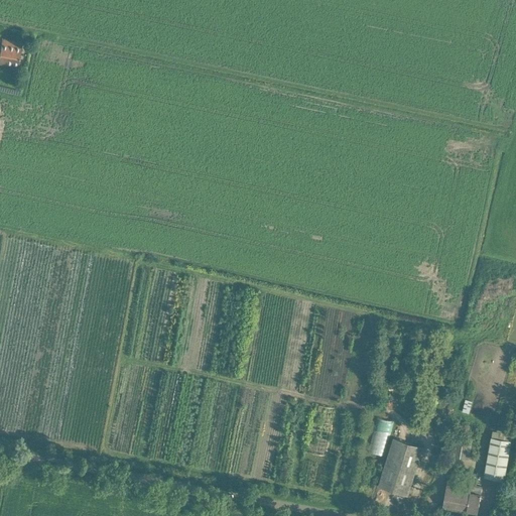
[(0,62),(18,67),(20,53),(22,43),(2,39),(0,47),(0,46),(0,62)]
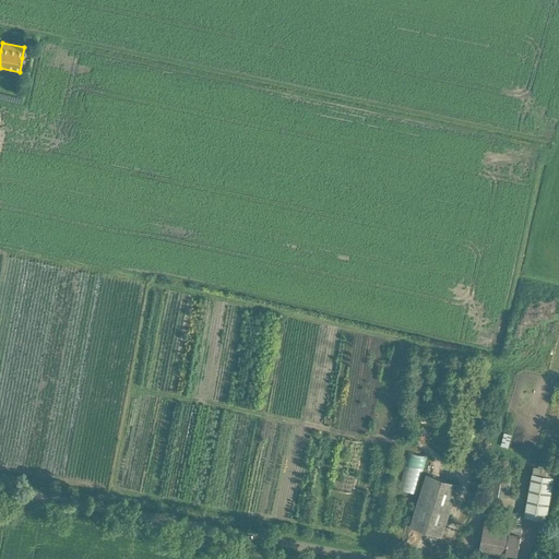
[(426,464),(431,444),(418,441),(412,461),(426,464)]
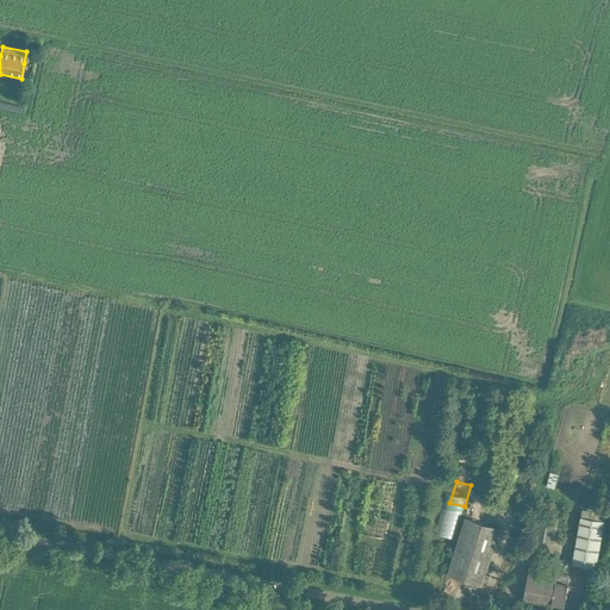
[(609,505),(609,493),(593,492),(592,504),(609,505)]
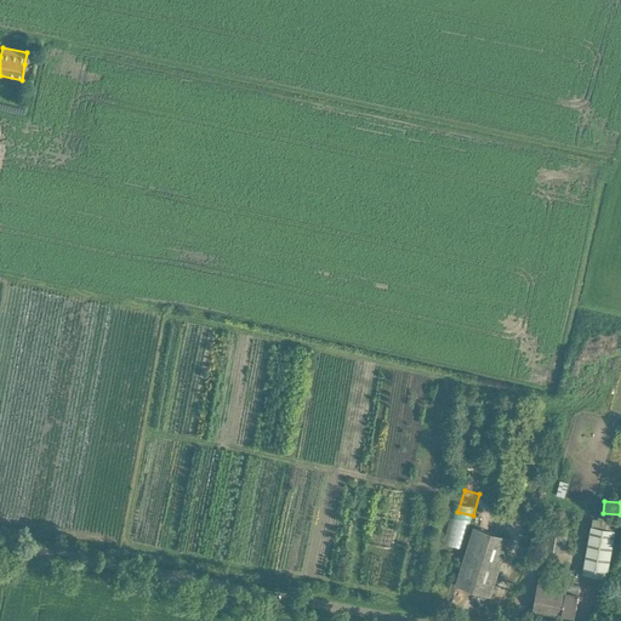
[(553,517),(563,520),(565,513),(556,510),(553,517)]
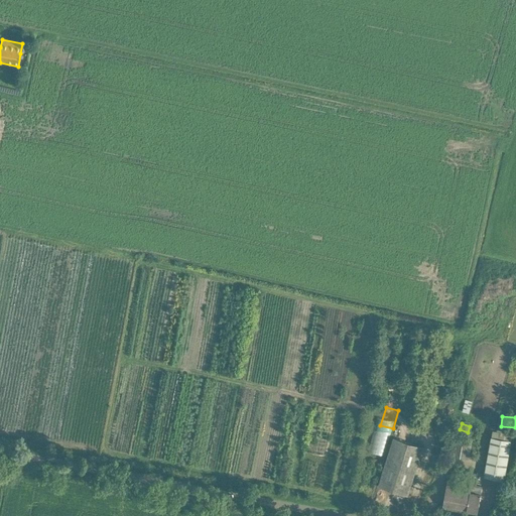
[(496,431),(493,431),(485,477),(504,480),(512,434),(508,433),(509,428),(497,426),(496,431)]
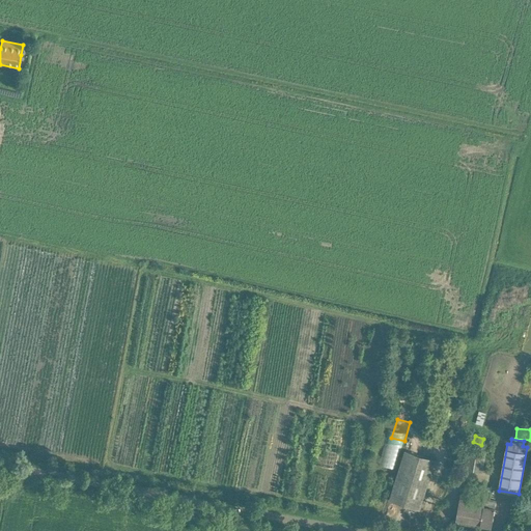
[(491,452),(484,451),(468,449),(465,469),(481,472),(482,471),(487,472),(491,452)]
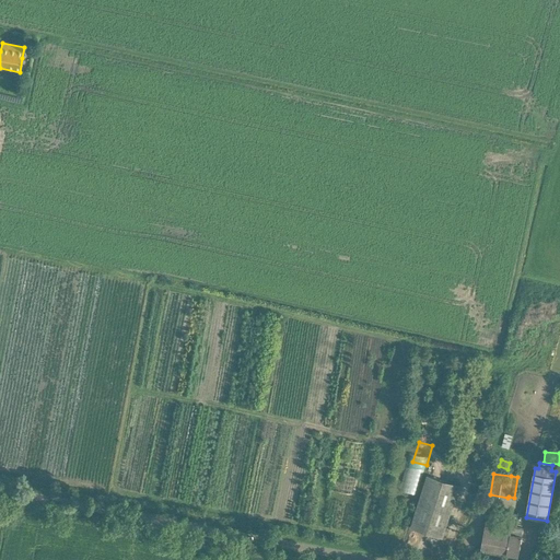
[(443,538),(459,485),(428,475),(410,527),(443,538)]
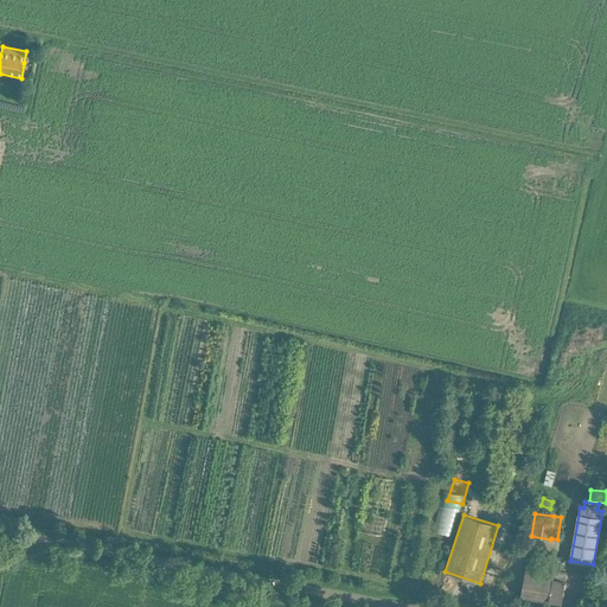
[(526,564),(521,595),(522,595),(521,602),(548,606),(549,600),(562,602),(566,581),(567,572),(560,570),(560,564),(555,563),(554,569),(526,564)]
